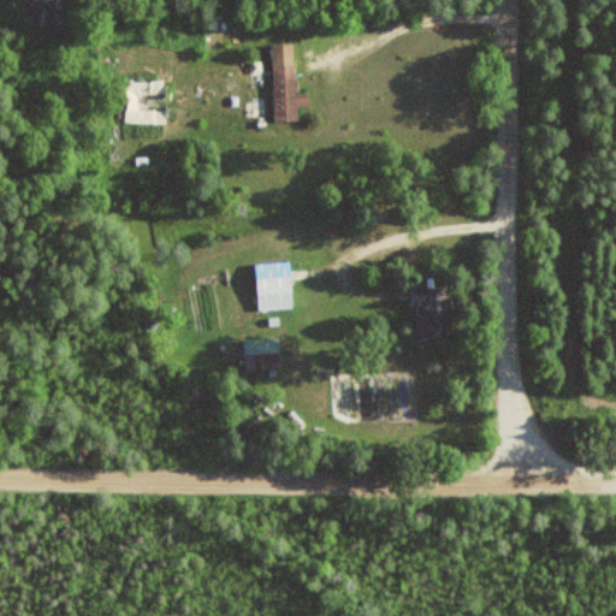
[(25,0),(25,17),(60,17),(59,0),(25,0)]
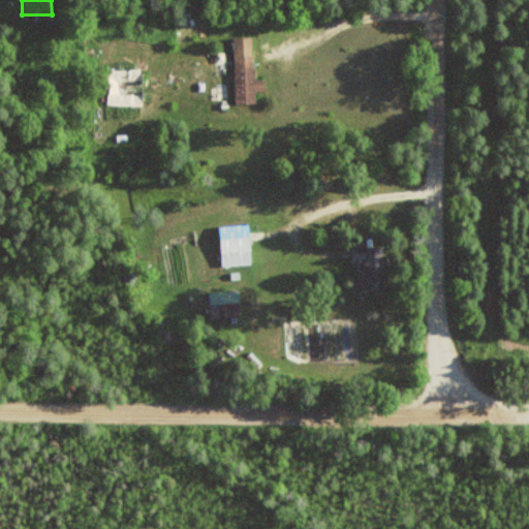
[(253,37),(234,38),(236,104),(256,103),(256,92),(265,91),(265,80),(254,80),(253,37)]
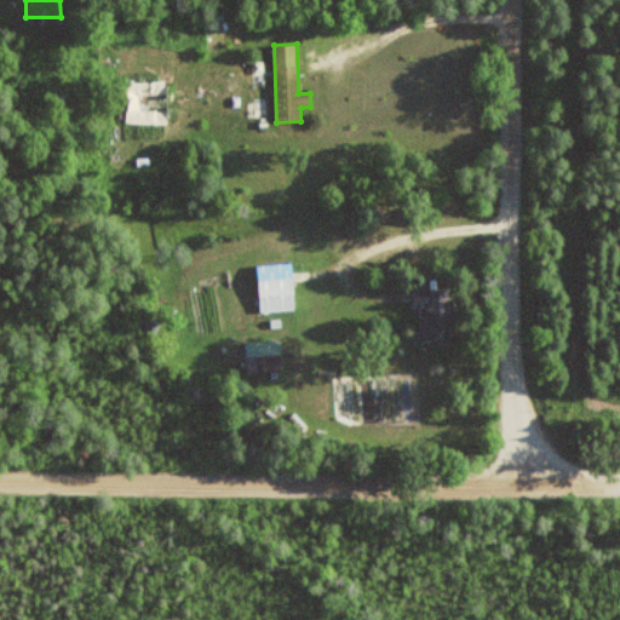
[(126,122),(167,122),(167,82),(126,82),(126,122)]
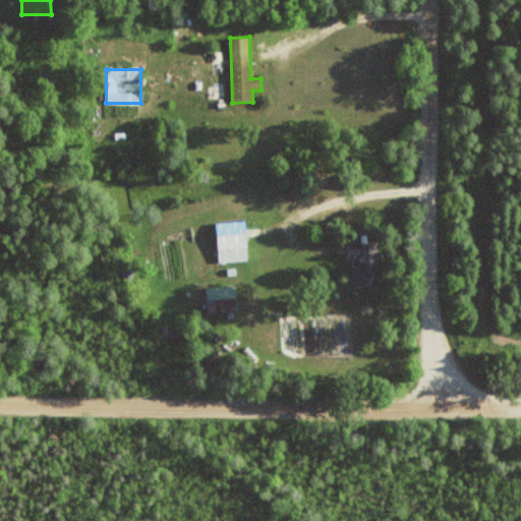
[(247,262),(246,222),(217,222),(218,263),(247,262)]
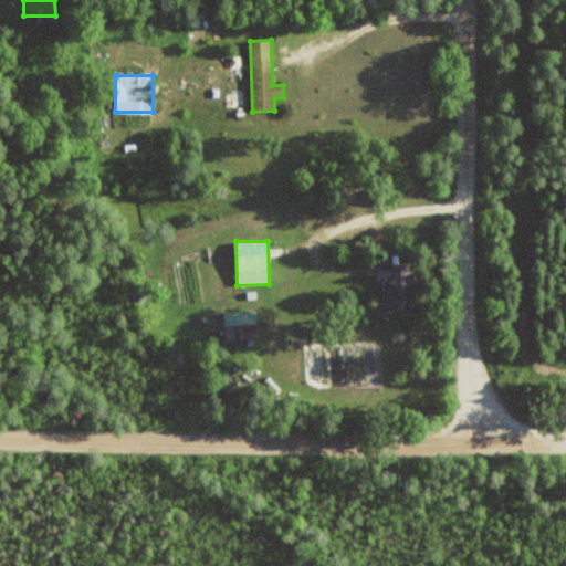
[(411,264),(380,264),(380,311),(411,311),(411,264)]
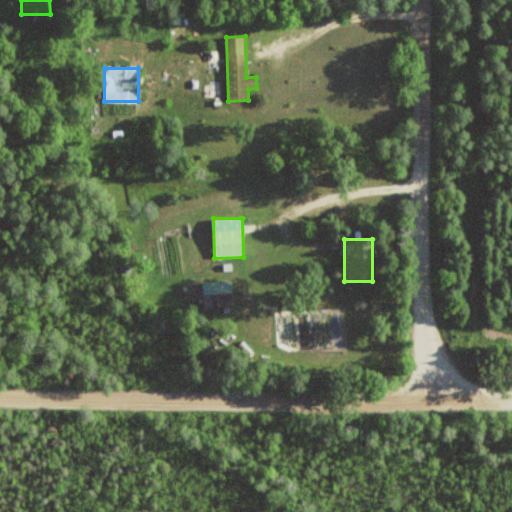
[(204,282),(204,306),(233,306),(233,282),(204,282)]
